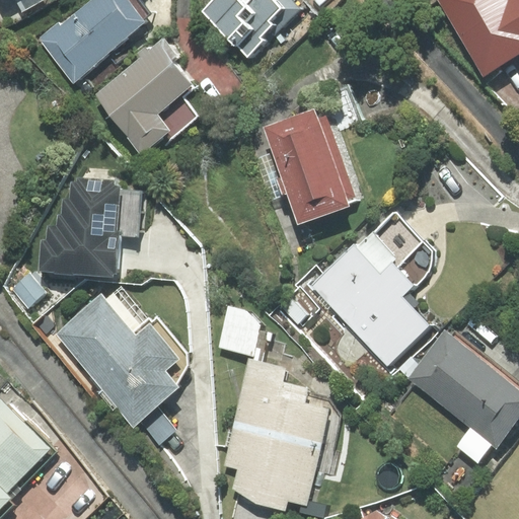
[(40,39),(73,81),(147,22),(145,19),(151,14),(139,0),(94,0),(61,27),(58,23),(40,39)]
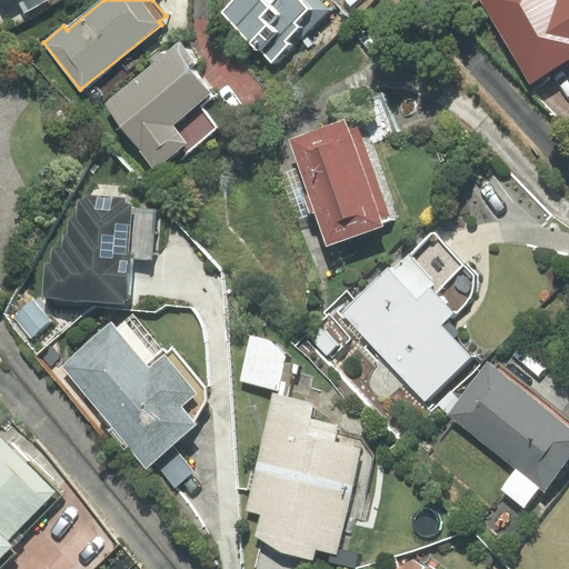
[(232,0),(222,12),(271,61),(287,43),(285,41),(293,32),(301,40),(330,10),(320,0),(232,0)]
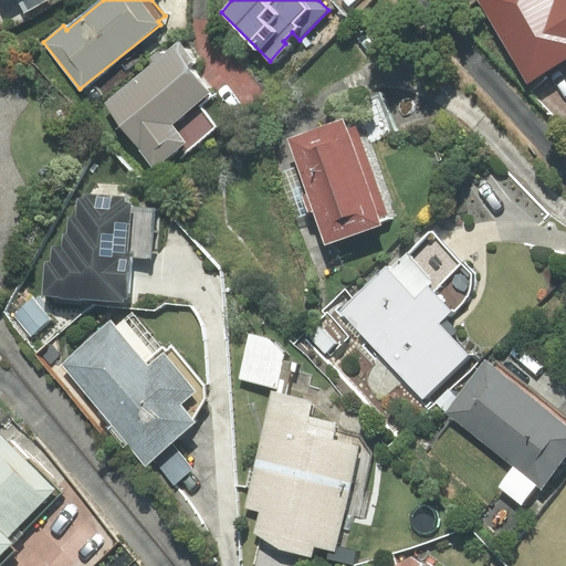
[(565,0),(477,0),(527,83),(565,59),(565,0)]
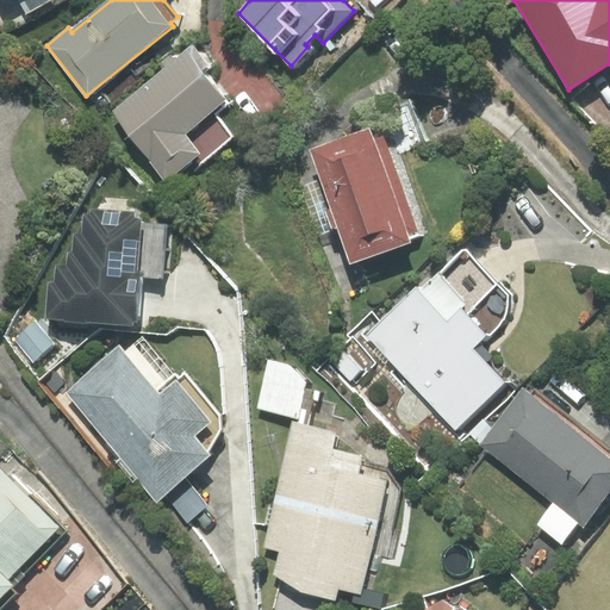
[(190,161),(195,168),(235,136),(217,114),(229,105),(203,73),(210,67),(192,45),(111,111),(167,180),(190,161)]
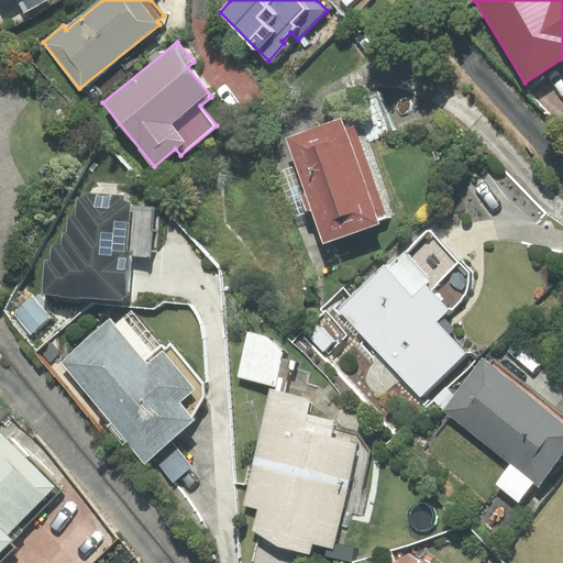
[(341,119),(286,138),(323,242),(376,223),(375,219),(387,214),(354,124),(344,128),(341,119)]
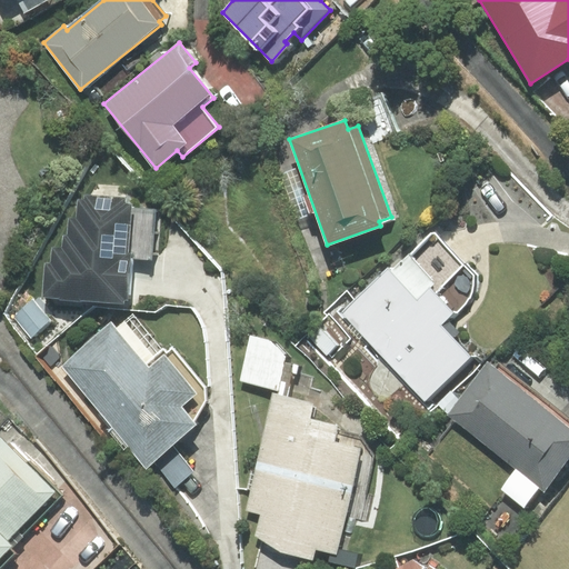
[(157,209),(132,208),(126,198),(86,196),(46,263),(43,298),(127,303),(129,259),(153,260),(157,209)]
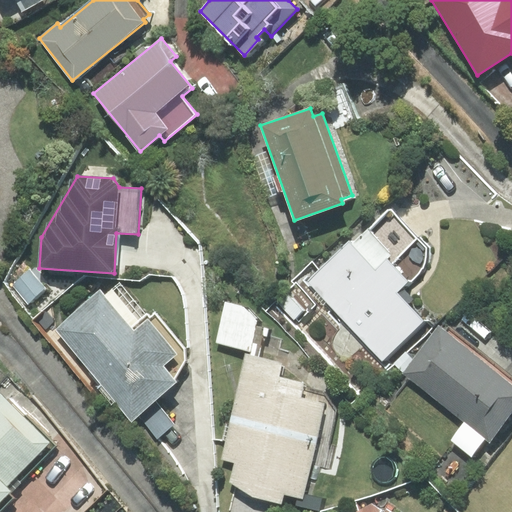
[(393,211),(388,210),(353,244),(350,241),(306,282),(382,360),(423,321),(396,293),(408,281),(413,280),(423,267),(427,248),(393,211)]
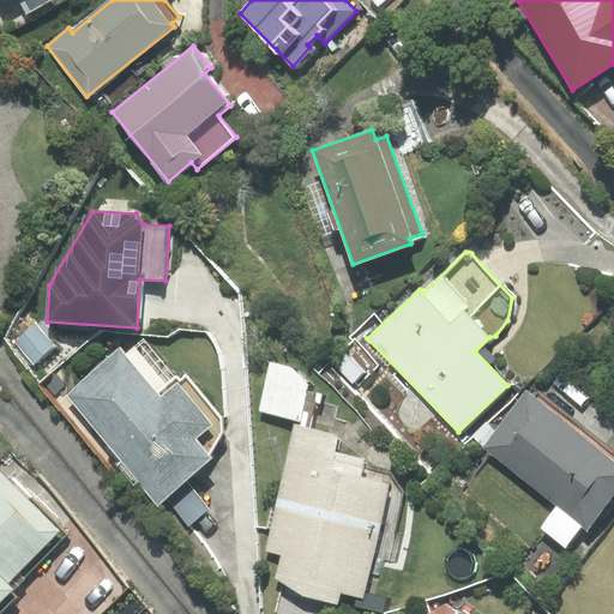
[(180,381),(143,338),(126,354),(121,348),(66,395),(158,503),(164,497),(186,480),(211,458),(209,455),(222,433),(221,419),(186,377),(180,381)]
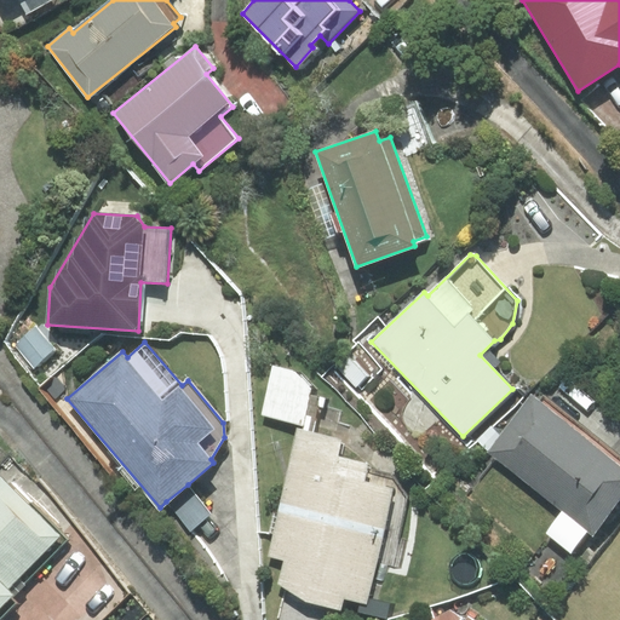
[(532,397),(488,452),(592,534),(619,498),(619,457),(544,397),(539,403),(532,397)]
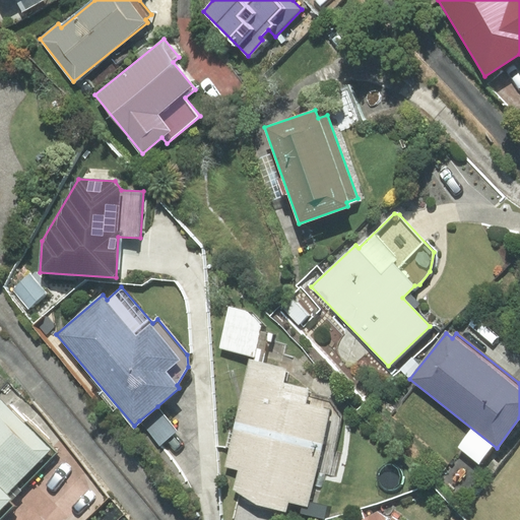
[(316,472),(335,476),(341,452),(333,451),(340,415),(329,400),(307,395),(309,388),(284,382),(287,369),(250,360),(225,466),(239,469),(234,490),(258,505),(285,512),(288,502),(308,507),(316,472)]
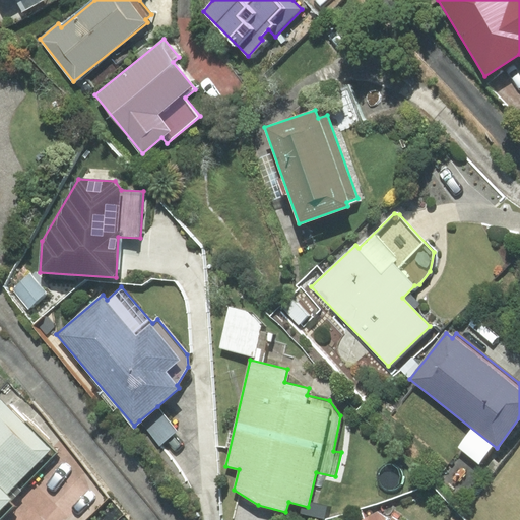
[(55,453),(0,398),(0,518),(13,505),(8,500),(55,453)]
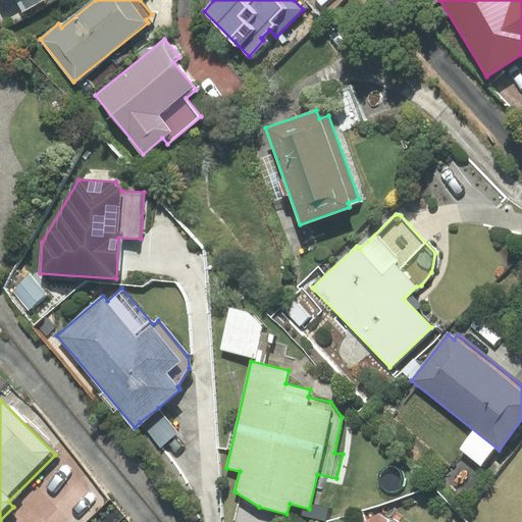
[(178,432),(158,408),(140,422),(160,447),(178,432)]
